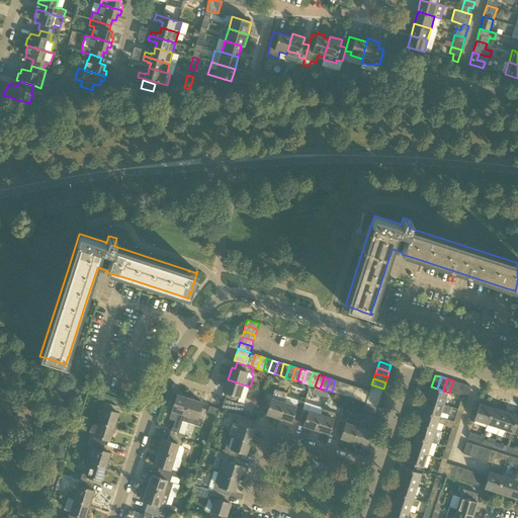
[(250,386),(243,384),(228,379),(224,393),(227,394),(225,399),(222,408),(242,411),(250,386)]
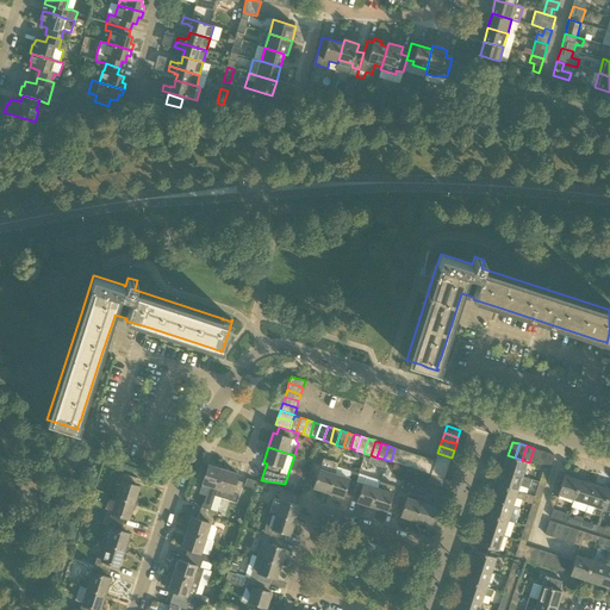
[(394,448),(391,461),(397,464),(402,449),(394,448)]
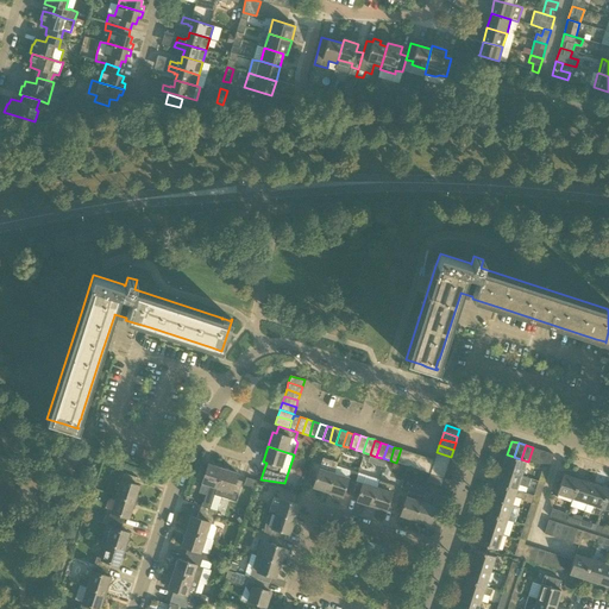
[(535,463),(539,450),(533,447),(528,462),(535,463)]
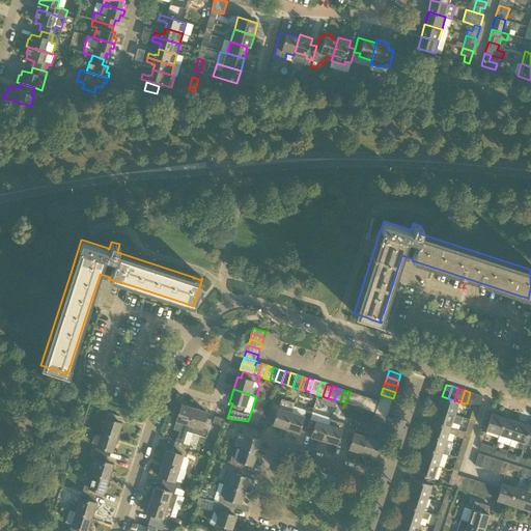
[(314,393),(310,392),(308,391),(306,397),(312,399),(314,393)]
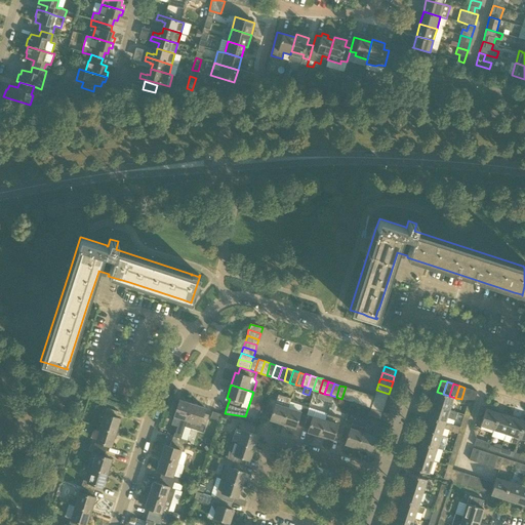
[(341,399),(348,401),(352,389),(346,387),(341,399)]
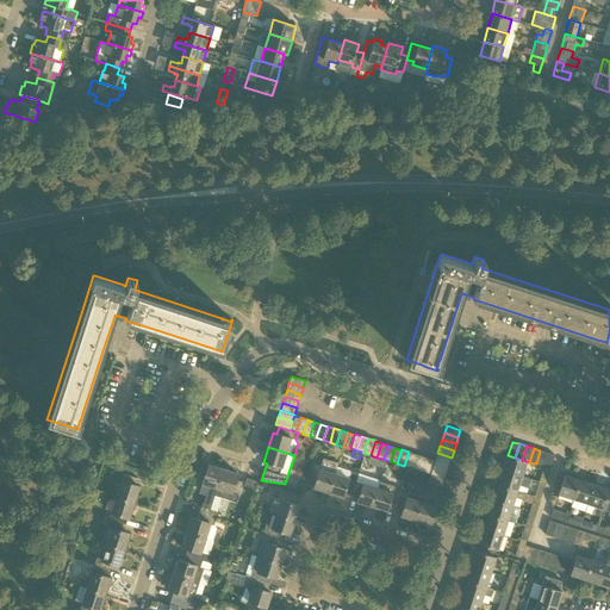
[(543,466),(547,453),(540,450),(536,464),(543,466)]
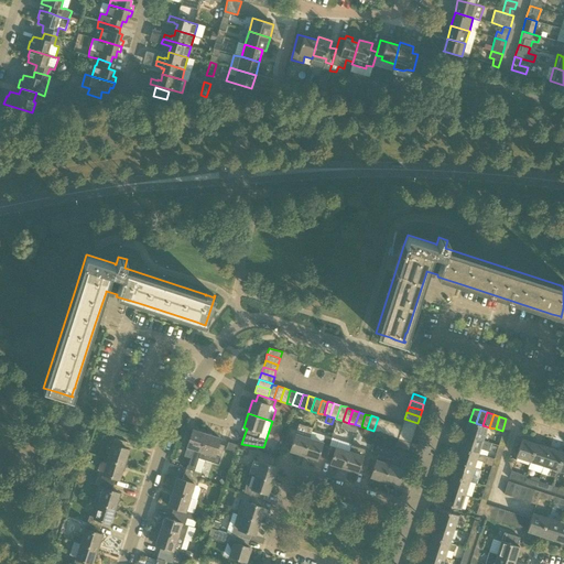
[(378,418),(373,431),(380,433),(383,420),(378,418)]
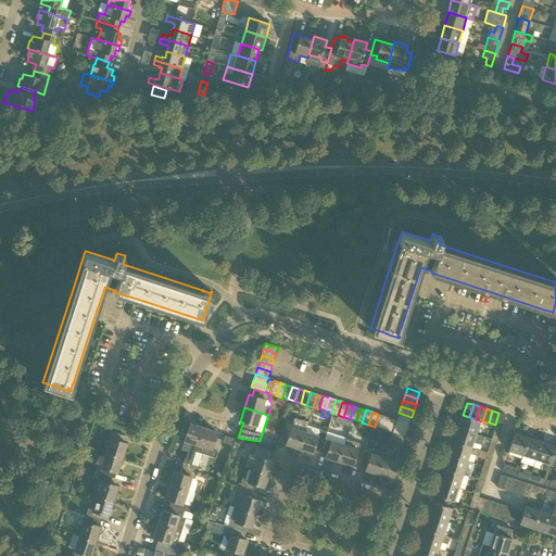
[(399,413),(399,415),(397,419),(409,422),(412,417),(399,413)]
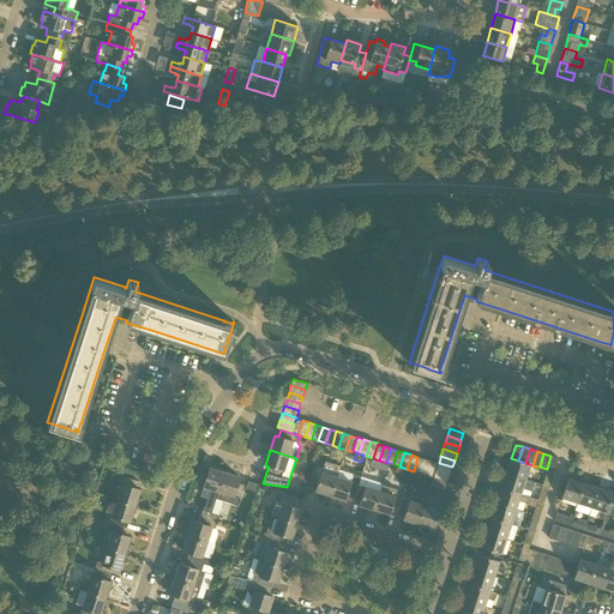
[(547,469),(554,471),(559,458),(551,456),(547,469)]
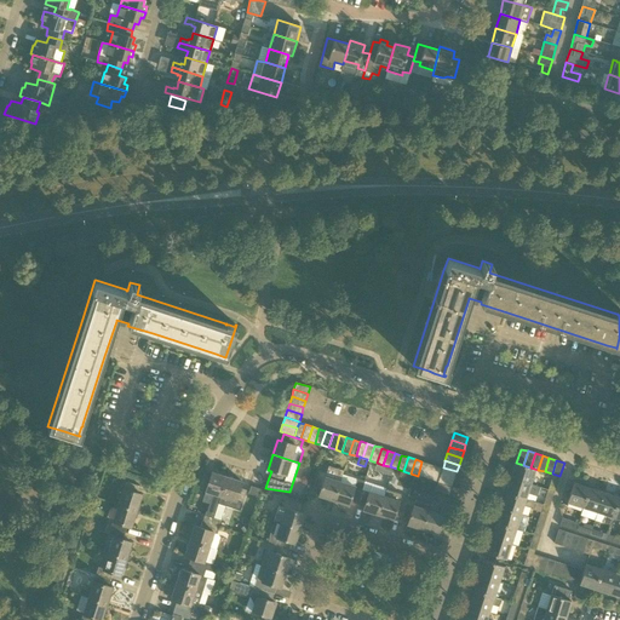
[(418,476),(424,478),(429,464),(422,461),(418,476)]
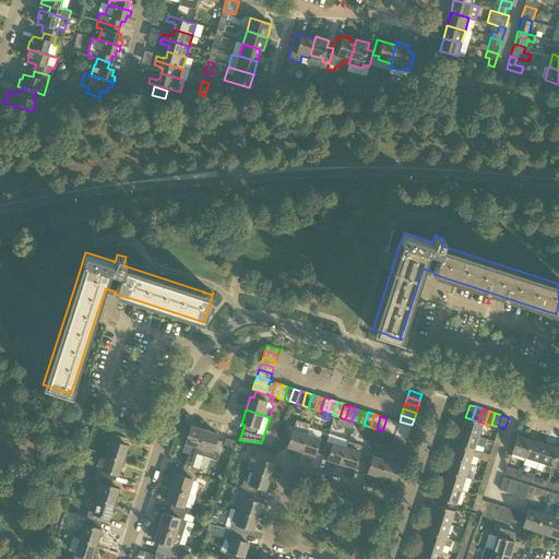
[(460,431),(478,437),(483,423),(465,417),(460,431)]
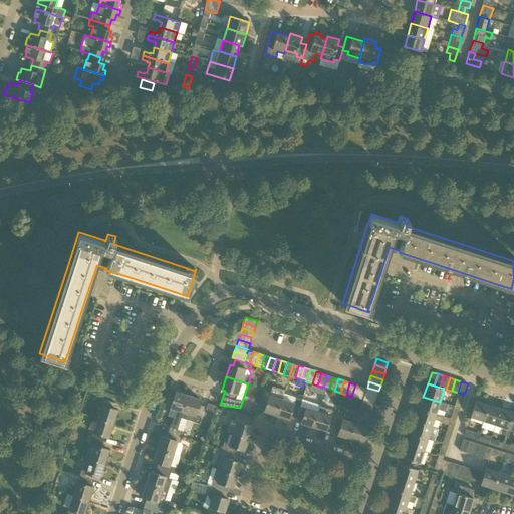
[(355,384),(351,397),(357,398),(361,387),(355,384)]
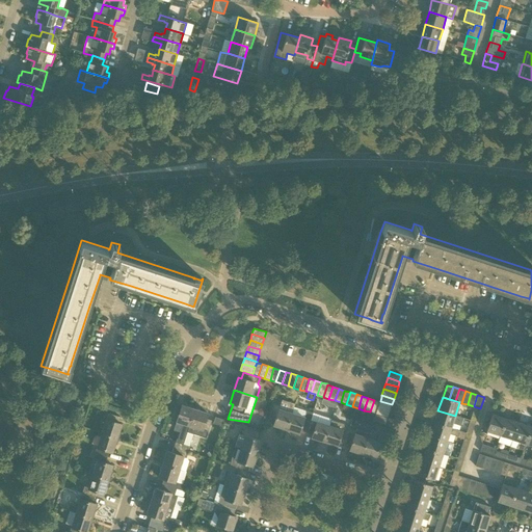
[(370,411),(375,414),(378,406),(379,402),(374,400),(370,411)]
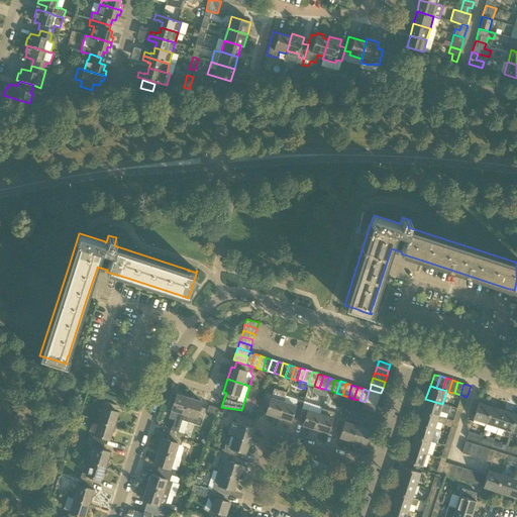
[(370,390),(369,391),(368,395),(379,399),(381,394),(381,393),(370,390)]
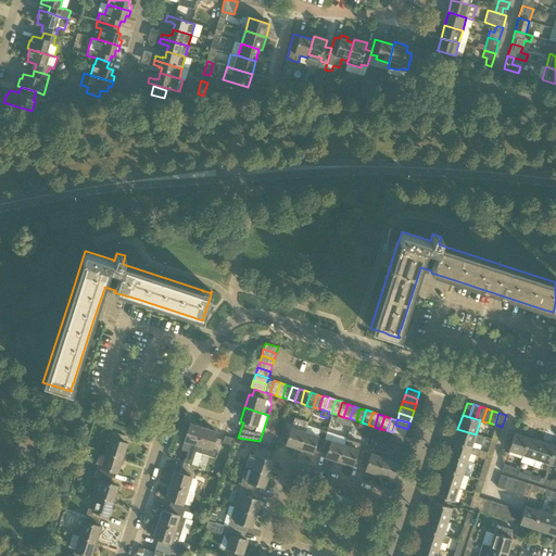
[(305,432),(305,429),(293,425),(286,422),(281,439),(288,441),(286,444),(299,449),(305,432)]
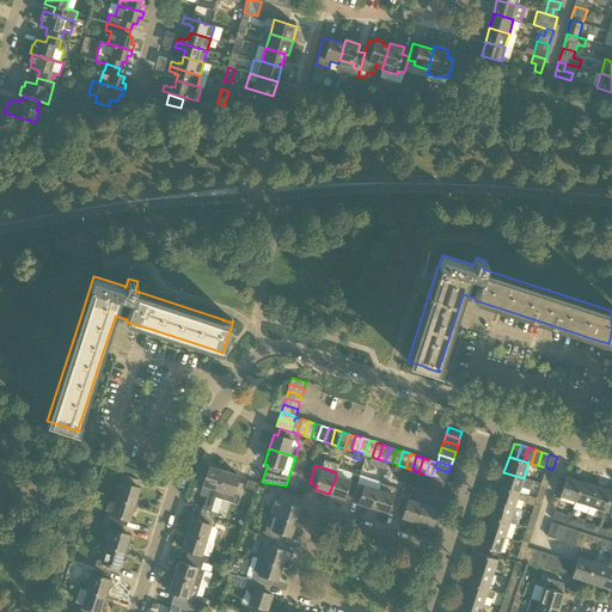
[(218,490),(224,471),(209,466),(203,485),(210,488),(204,506),(203,505),(201,514),(216,520),(219,514),(210,510),(215,497),(218,490)]
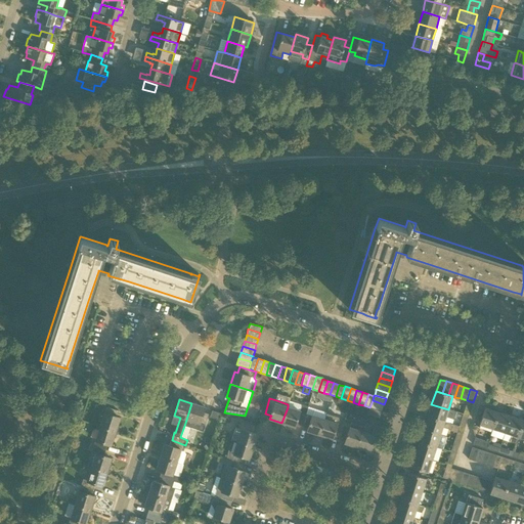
[(382,411),(382,410),(384,404),(373,400),(369,407),(382,411)]
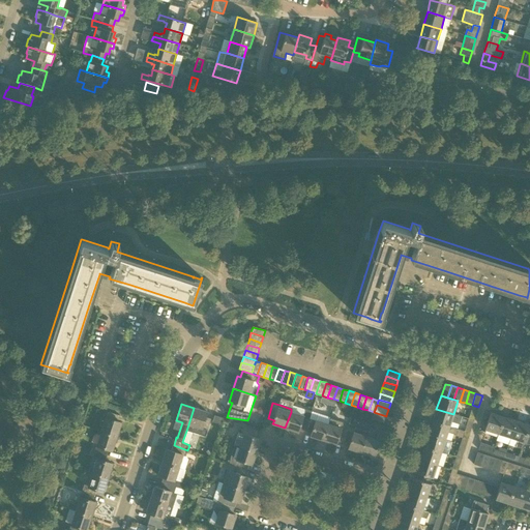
[(186,431),(193,433),(205,437),(211,419),(205,417),(207,412),(194,408),(188,424),(186,431)]
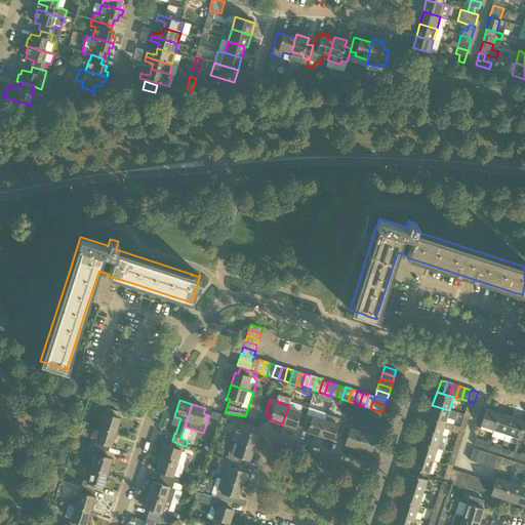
[(307,415),(309,407),(303,405),(300,411),(288,408),(282,423),(295,428),(296,425),(303,427),(307,415)]
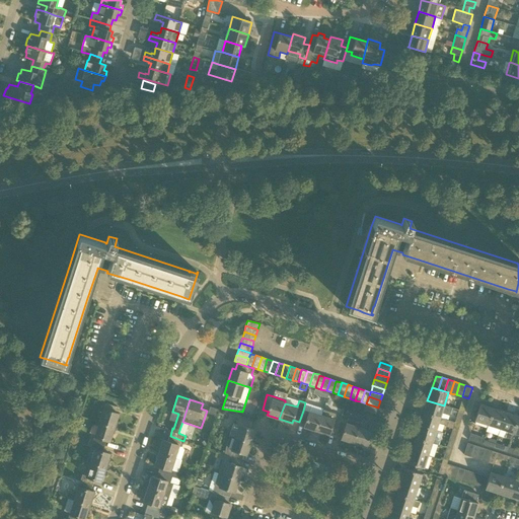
[(452,408),(444,405),(427,400),(424,413),(440,418),(442,413),(450,416),(452,408)]
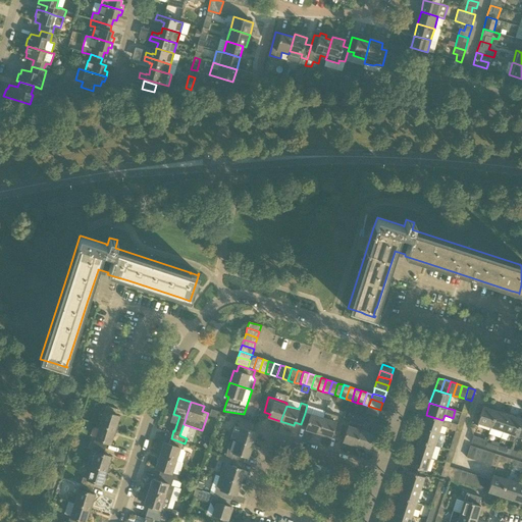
[(100,425),(115,430),(119,416),(116,416),(118,410),(106,406),(100,425)]
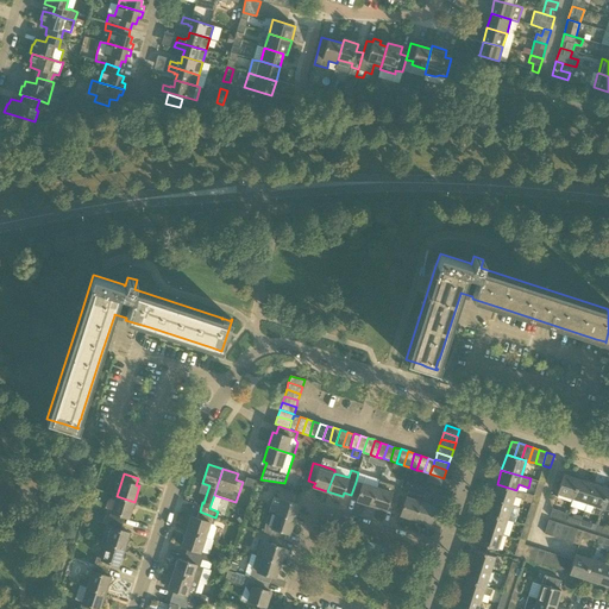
[(572,498),(578,478),(564,473),(558,494),(572,498)]
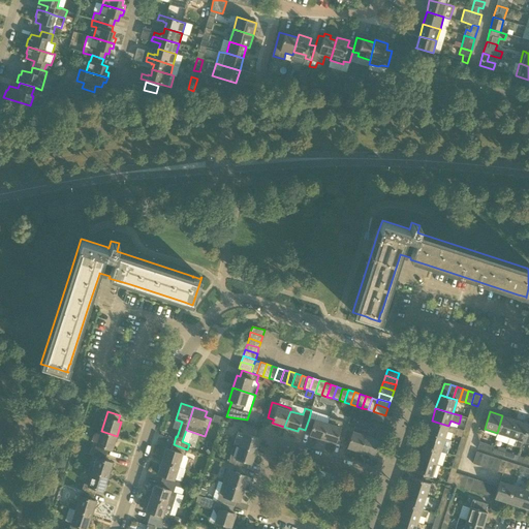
[(385,415),(373,412),(371,418),(383,423),(385,415)]
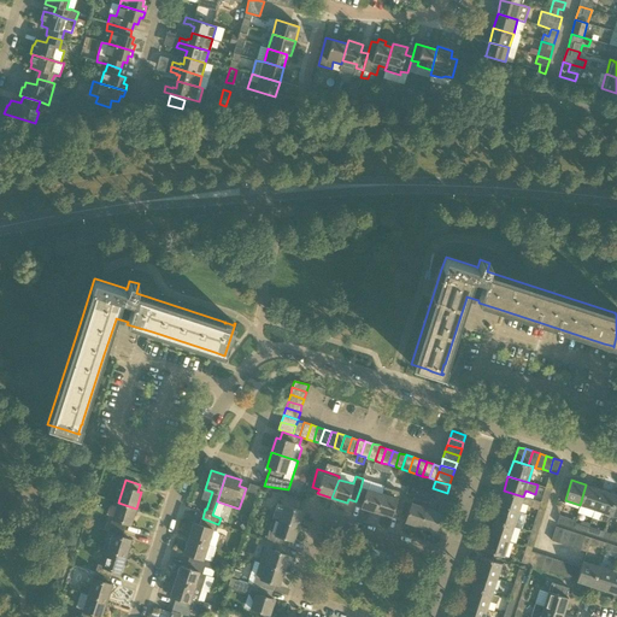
[(250,485),(247,491),(257,494),(259,487),(250,485)]
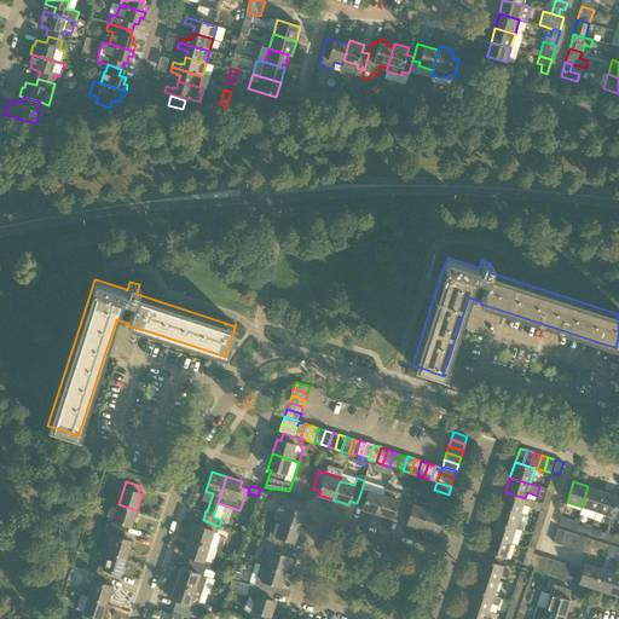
[(596,512),(603,491),(588,486),(582,507),(596,512)]
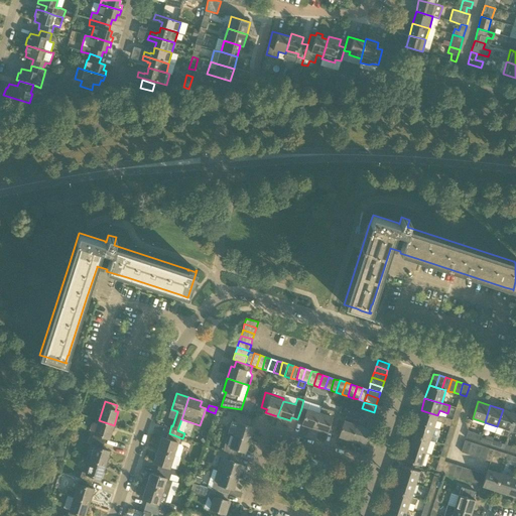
[(334,431),(340,414),(334,413),(332,417),(326,415),(328,409),(321,407),(319,413),(314,428),(328,432),(329,429),(334,431)]
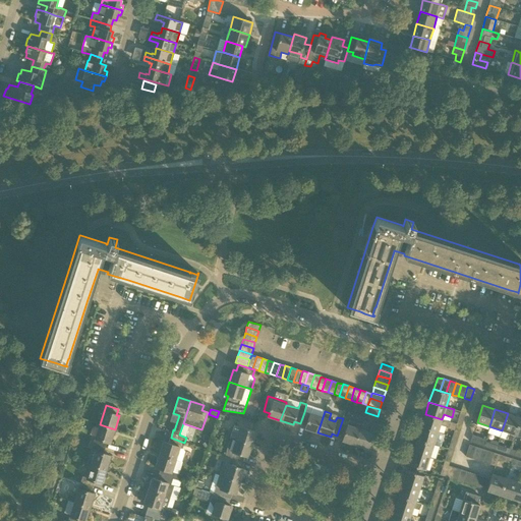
[(305,428),(317,432),(323,417),(310,413),(310,414),(304,412),(300,423),(306,425),(305,428)]
